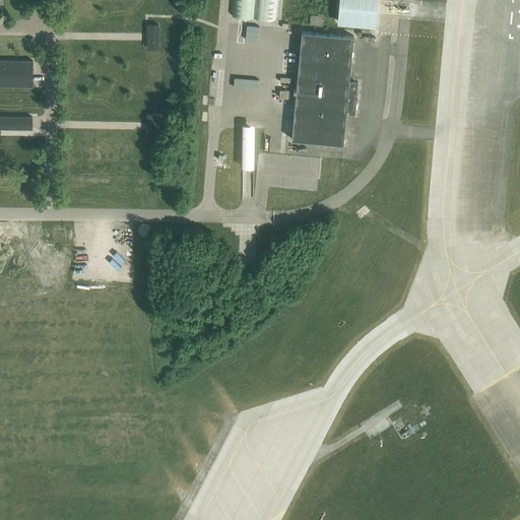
[(277,0),(233,0),(232,15),(276,19),(277,0)]
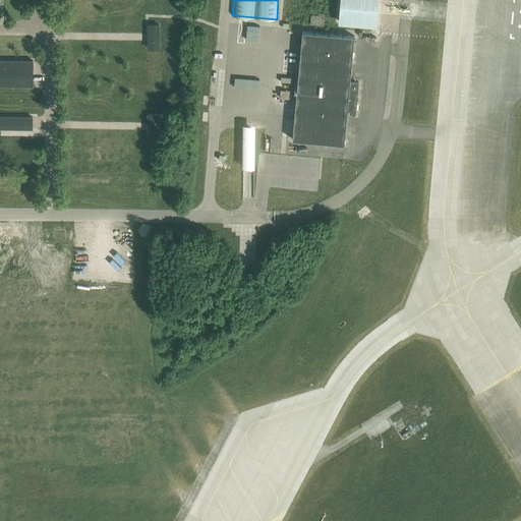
[(340,0),(339,20),(377,24),(378,15),(379,7),(379,0),(340,0)]
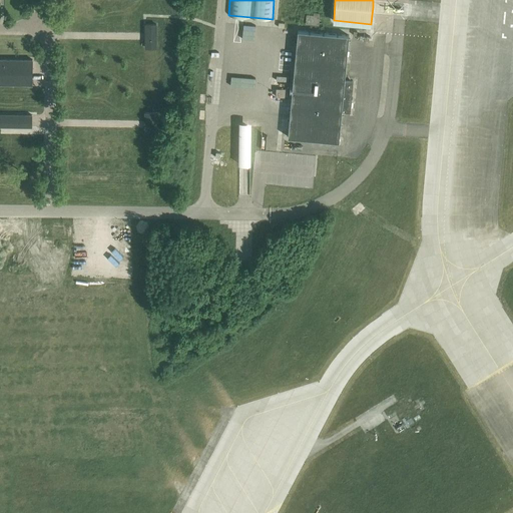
[(319,24),(319,23),(320,13),(314,12),(314,15),(307,15),(307,23),(319,24)]
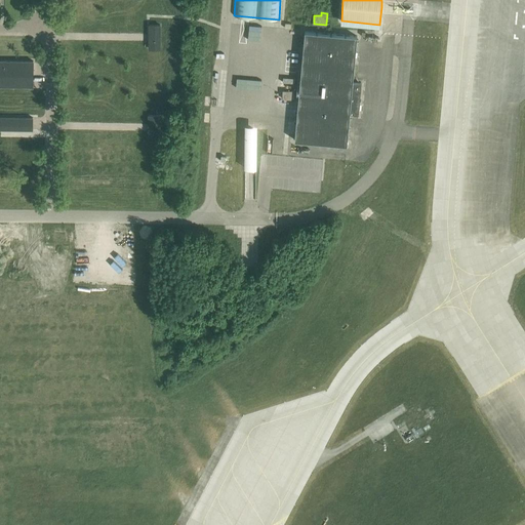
[(150,25),(150,40),(150,48),(160,48),(160,25),(150,25)]
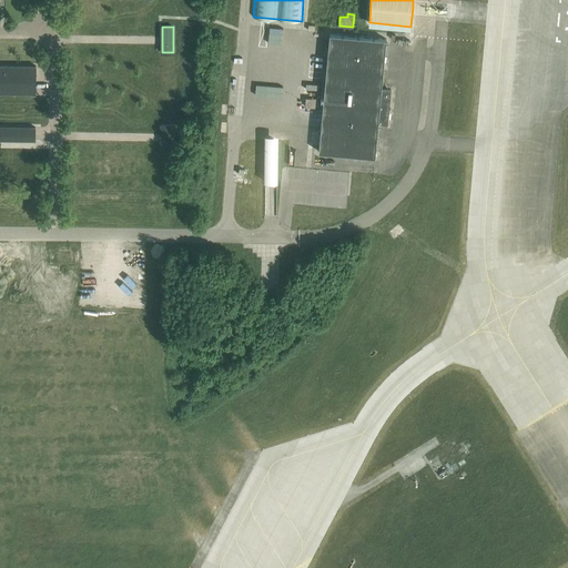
[(378,123),(387,123),(391,90),(382,89),(386,39),(330,33),(318,151),(375,156),(378,123)]
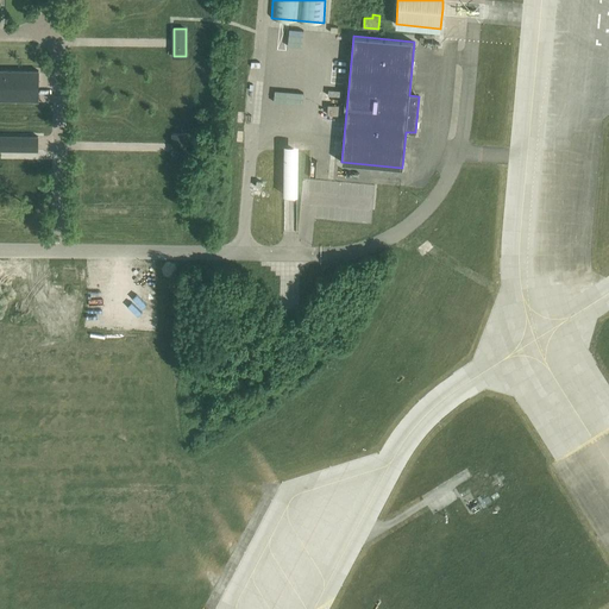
[(17,101),(17,100),(38,100),(38,70),(0,69),(0,99),(14,100),(14,101),(17,101)]
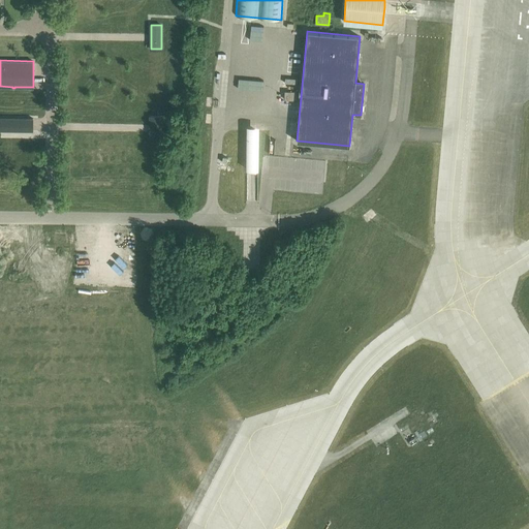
[(297,99),(297,91),(285,91),(284,99),(297,99)]
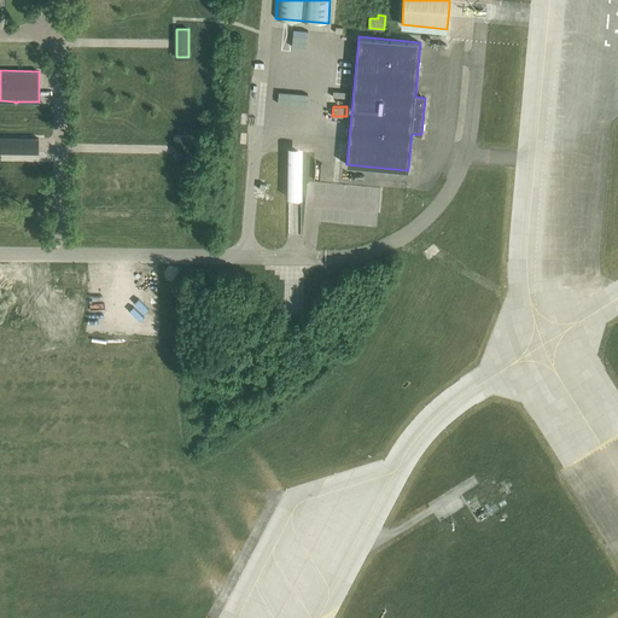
[(0,151),(31,152),(39,152),(39,138),(0,136),(0,151)]
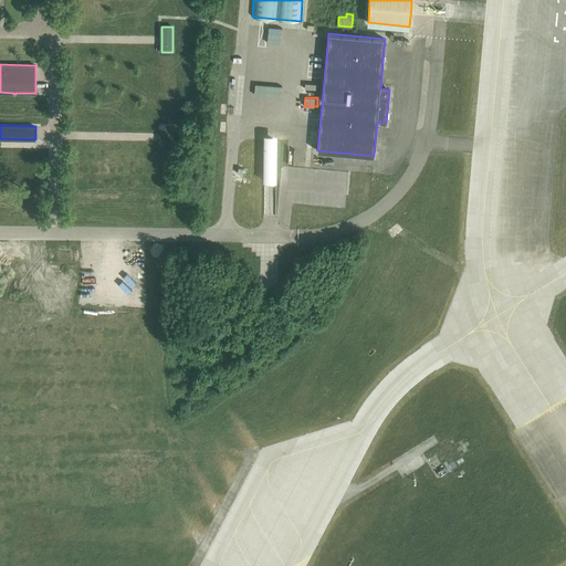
[(446,461),(444,462),(446,465),(437,471),(440,477),(457,467),(453,461),(448,464),(446,461)]
